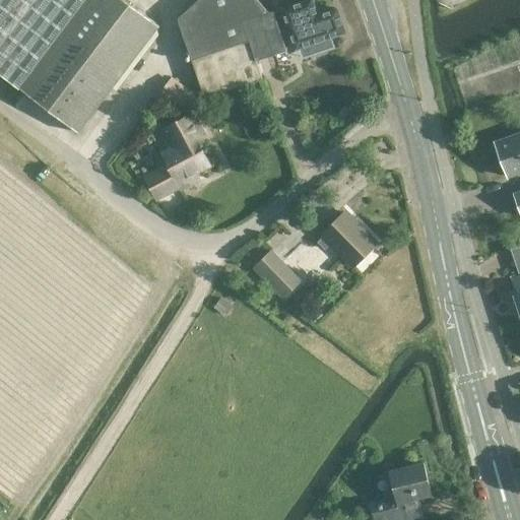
[(0,0),(0,73),(19,88),(86,0),(0,0)]
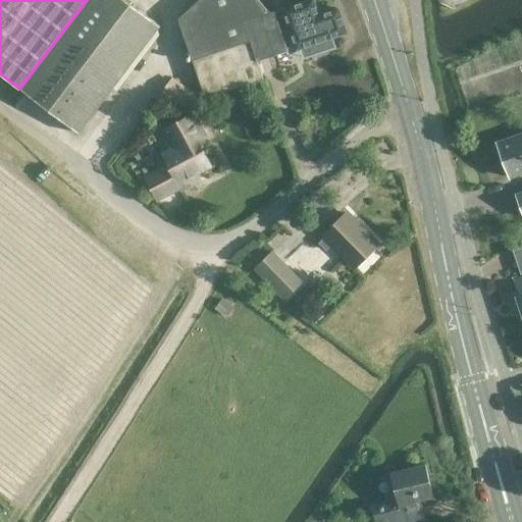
[(87,0),(19,89),(24,93),(79,133),(160,25),(125,0),(87,0)]
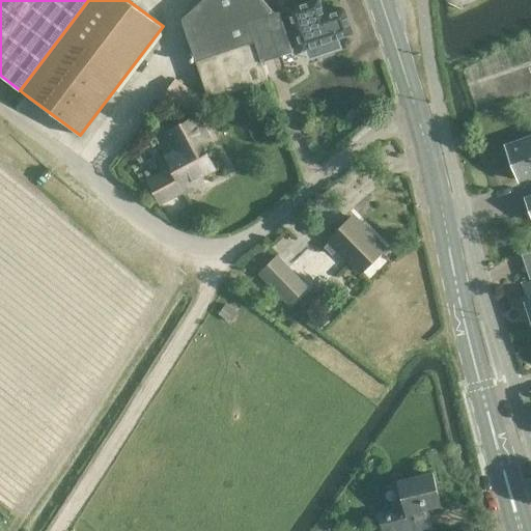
[(201,0),(180,19),(208,101),(268,80),(261,61),(292,52),(279,11),(274,12),(262,0),(201,0)]
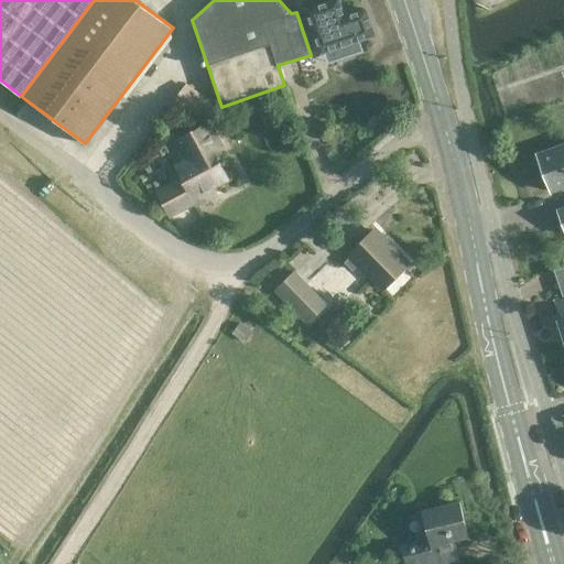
[(338,0),(331,0),(305,8),(318,53),(333,49),(336,60),(359,52),(356,41),(373,36),(365,10),(344,15),(338,0)]
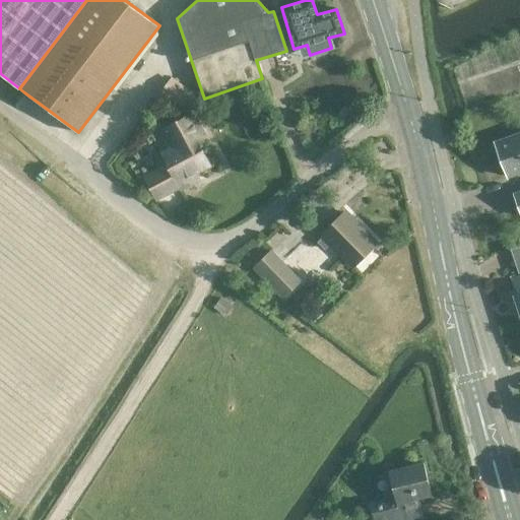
[(155,98),(179,116),(195,93),(172,76),(155,98)]
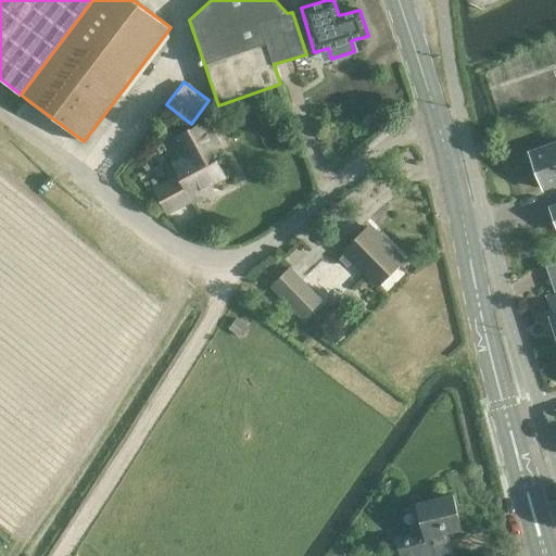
[(179,177),(154,190),(167,213),(190,201),(191,204),(215,191),(211,184),(225,176),(211,150),(220,144),(206,119),(171,139),(181,160),(173,165),(179,177)]
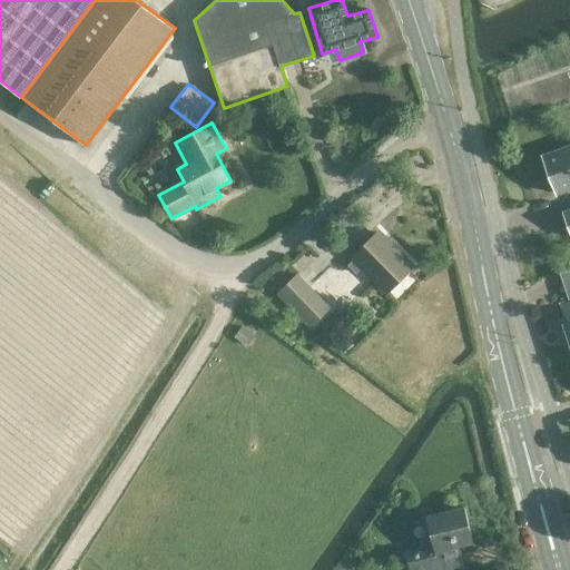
[(569,146),(542,157),(556,194),(569,188),(569,146)]
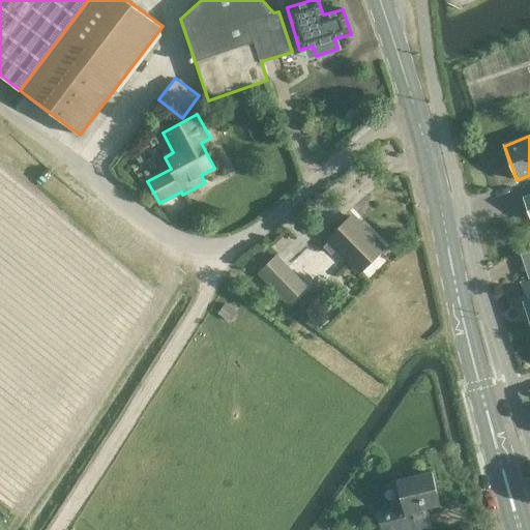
[(359,271),(383,247),(352,215),(328,239),(329,240),(324,246),(331,254),(337,248),(359,271)]
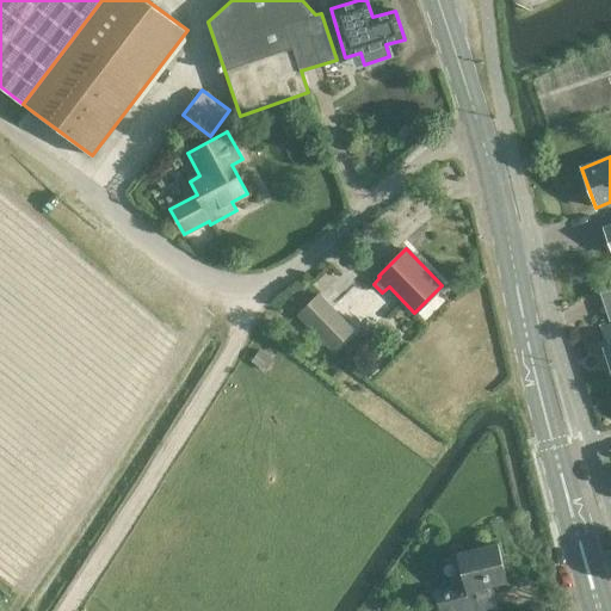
[(319,294),(300,312),(334,349),(353,329),(319,294)]
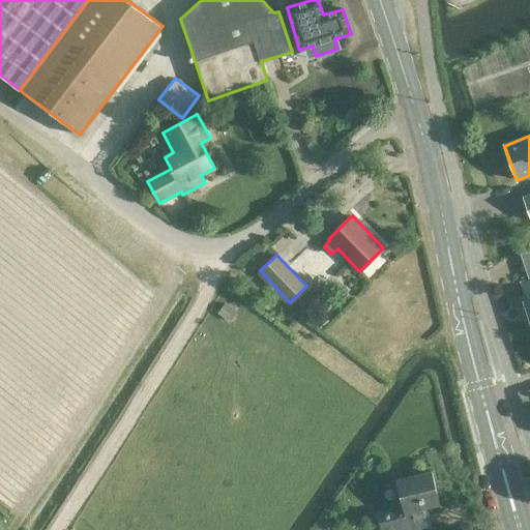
[(421,504),(435,501),(427,471),(396,479),(401,495),(394,497),(399,512),(380,518),(382,529),(411,529),(428,526),(421,504)]
